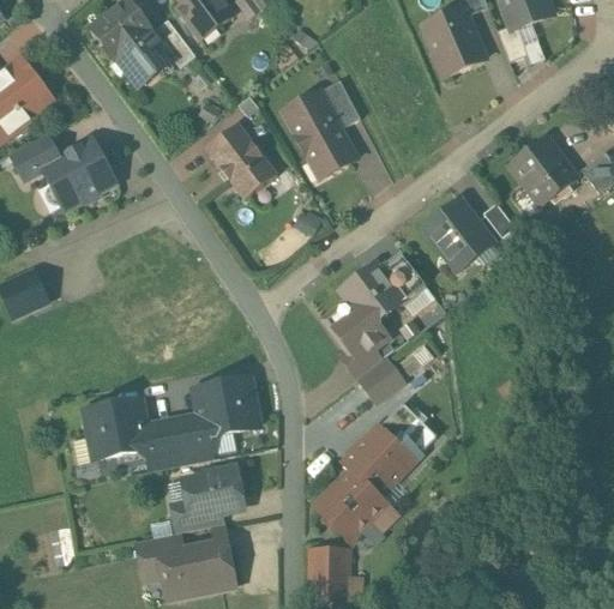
[(122,0),(89,25),(103,44),(106,43),(118,58),(116,58),(137,85),(139,84),(136,78),(156,64),(144,48),(145,48),(143,44),(142,46),(138,40),(150,31),(152,30),(154,30),(130,0),(122,0)]
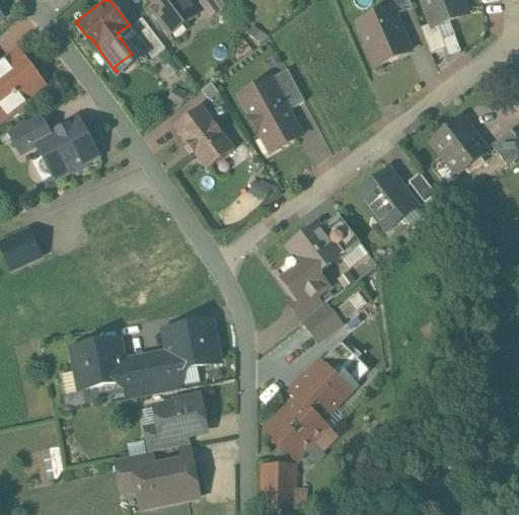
[(150,0),(153,3),(150,6),(165,26),(177,16),(182,22),(197,12),(188,0),(150,0)]
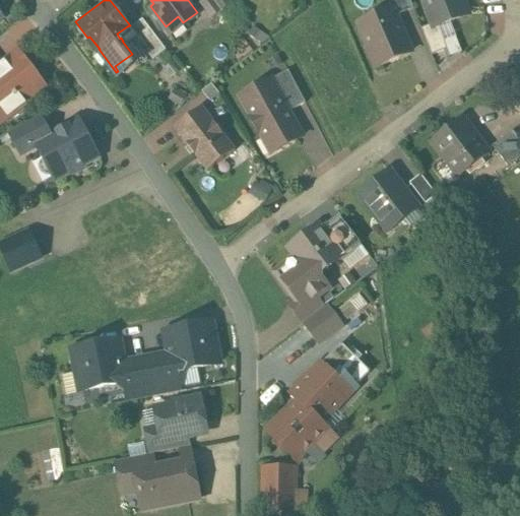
[(206,0),(202,3),(210,14),(220,7),(214,0),(206,0)]
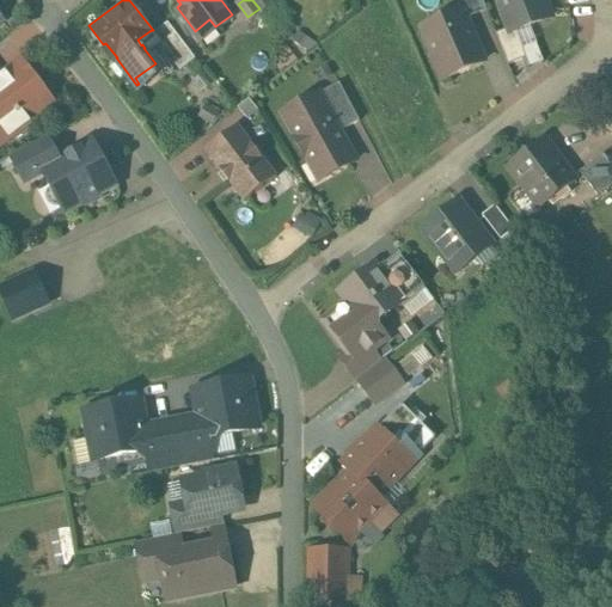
[(458,0),(461,7),(463,6),(465,14),(487,6),(484,0),(458,0)]
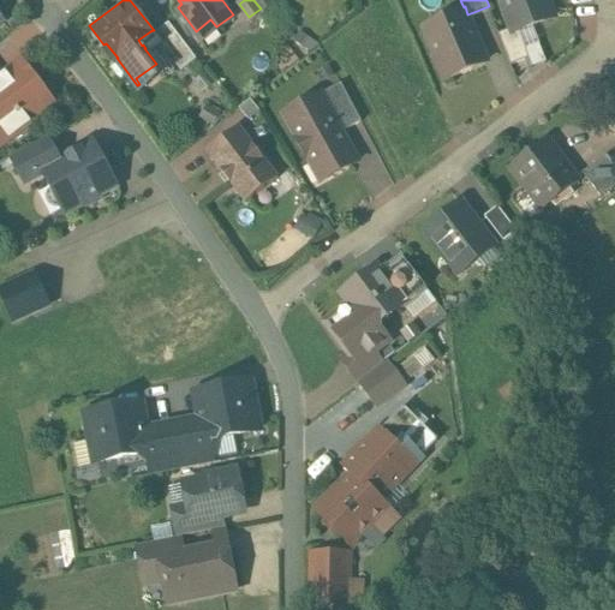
[(502,0),(511,24),(513,29),(518,27),(553,13),(548,0),(502,0)]
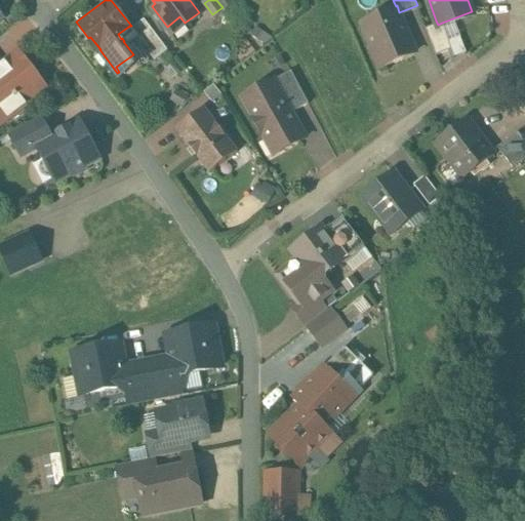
[(396,6),(361,22),(372,47),(379,45),(387,62),(413,50),(406,33),(407,32),(399,12),(397,5),(396,6)]
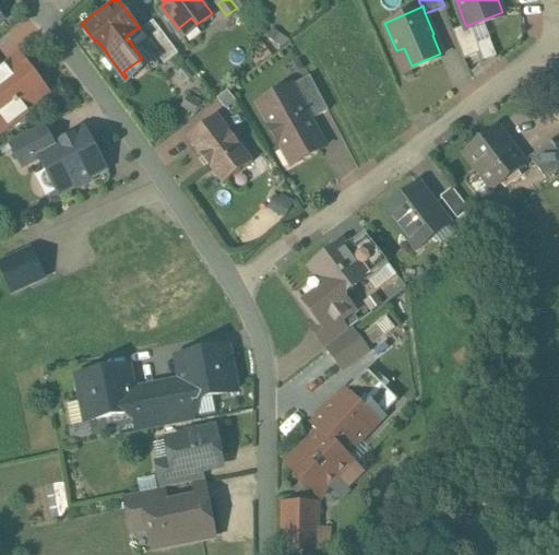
[(178,50),(156,22),(143,32),(143,31),(142,32),(156,50),(155,51),(156,55),(158,52),(164,60),(178,50)]
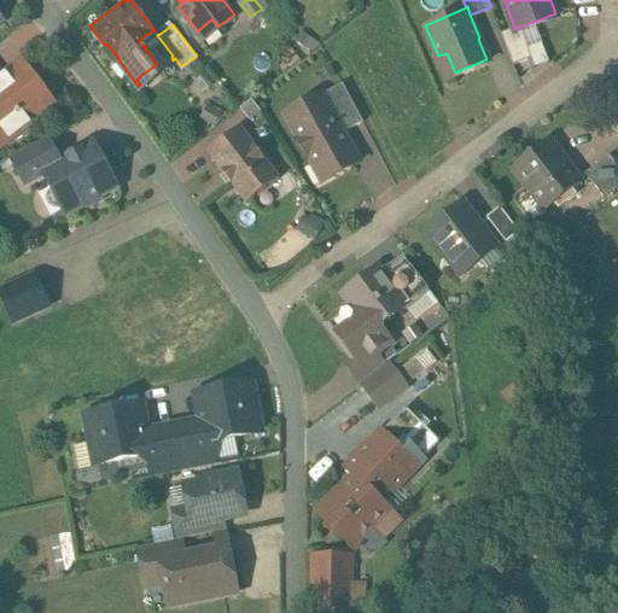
[(520,27),(516,29),(513,24),(500,29),(512,60),(531,54),(520,27)]
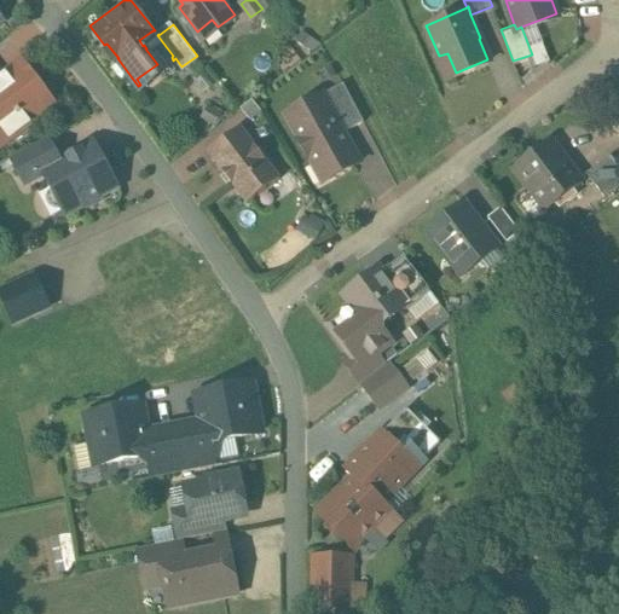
[(22,58),(3,74),(0,75),(0,143),(55,102),(22,58)]
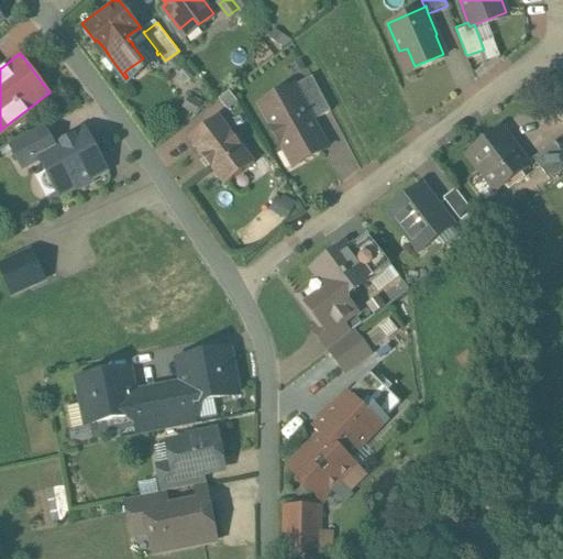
[(330,108),(311,73),(297,80),(317,116),(330,108)]
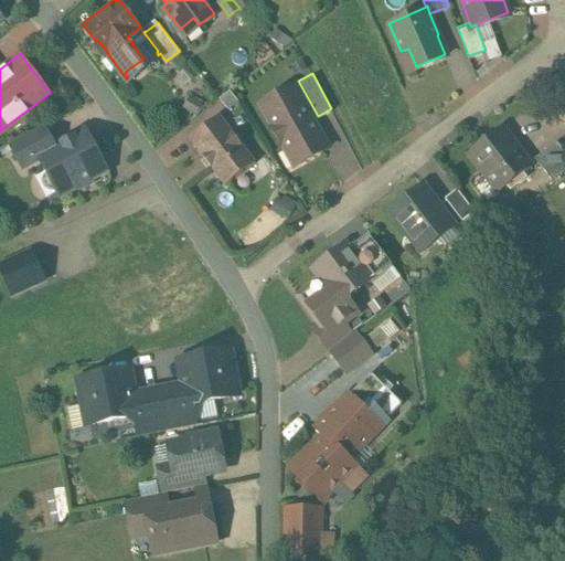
[(319,129),(294,84),(260,102),(286,148),(291,145),(300,160),(322,148),(313,133),(319,129)]
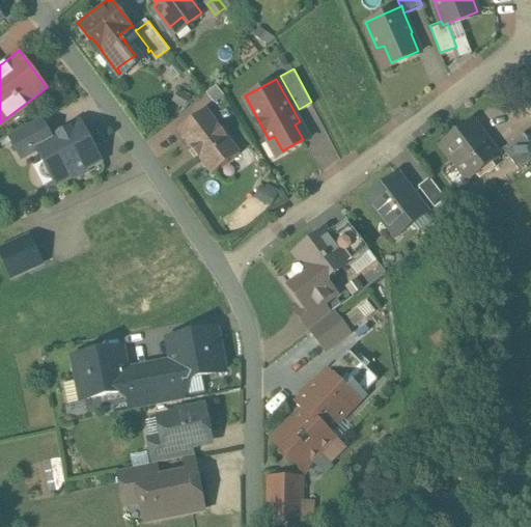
[(216,82),(205,90),(214,100),(223,92),(216,82)]
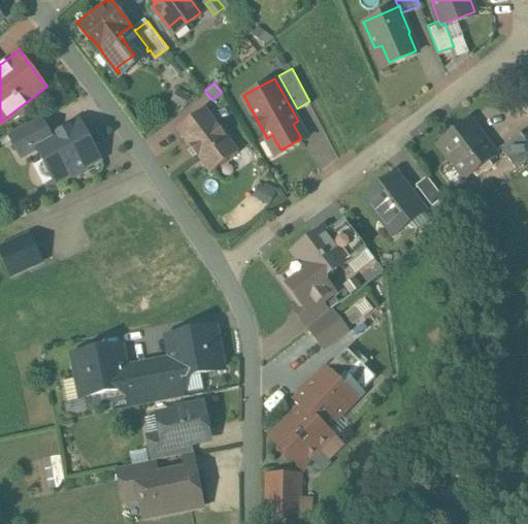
[(238,149),(204,105),(176,126),(210,170),(238,149)]
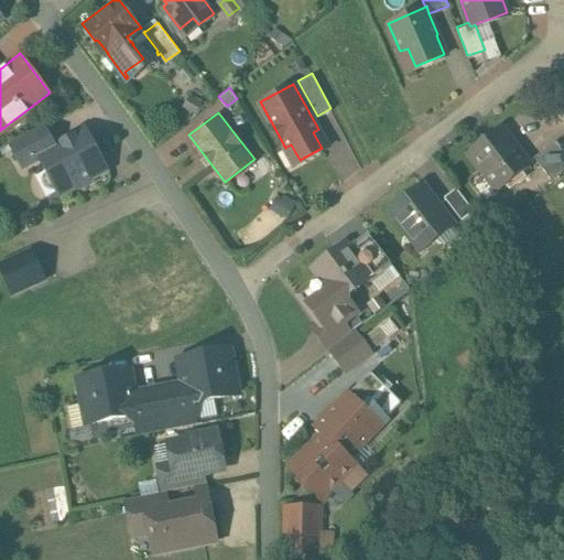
[(43,122),(9,141),(21,164),(39,154),(38,152),(54,143),(43,122)]
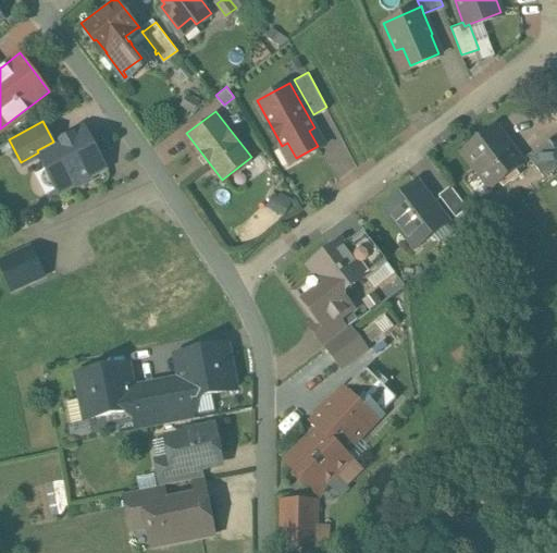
[(495,123),(461,148),(491,187),(523,161),(495,123)]
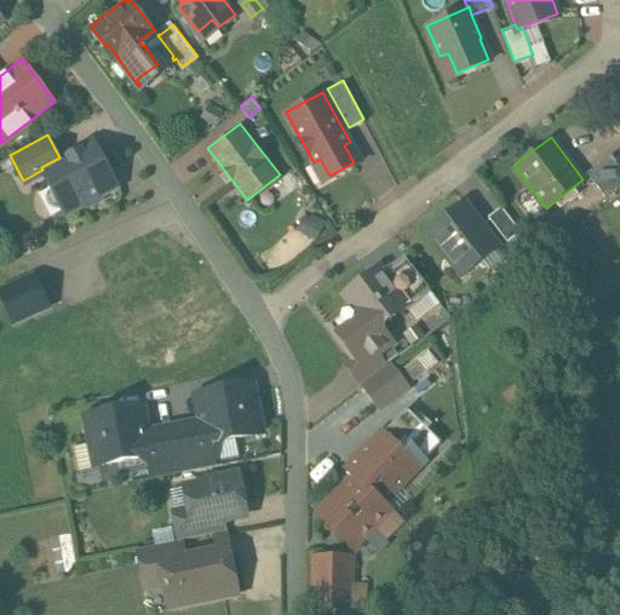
[(59,157),(41,167),(42,170),(64,211),(82,201),(89,203),(98,197),(101,191),(116,183),(95,139),(59,157)]
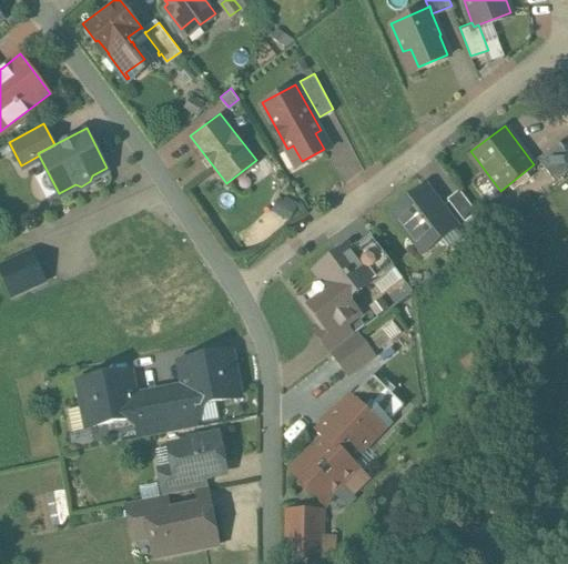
[(567,168),(567,150),(559,139),(537,155),(555,178),(567,168)]
